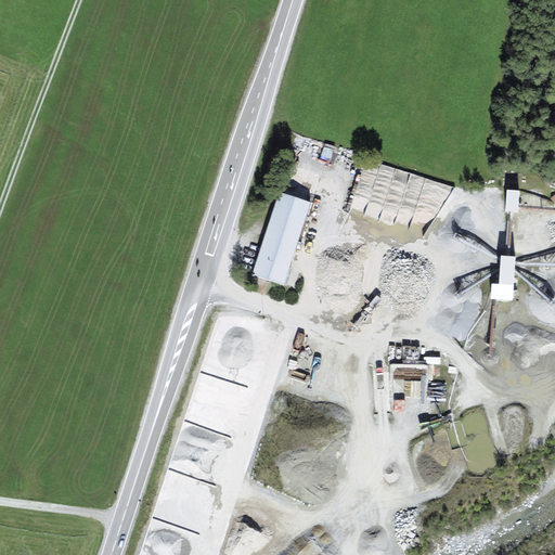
[(507,211),(519,213),(519,192),(507,191),(507,211)]
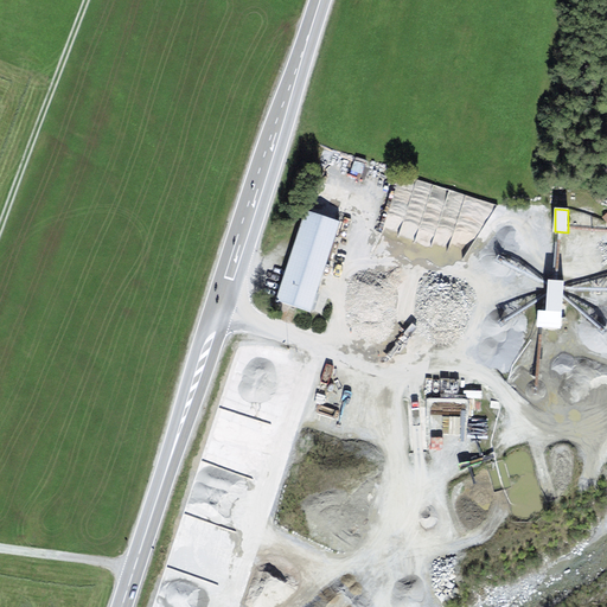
[(291,260),(324,270),(342,222),(307,210),(291,260)]
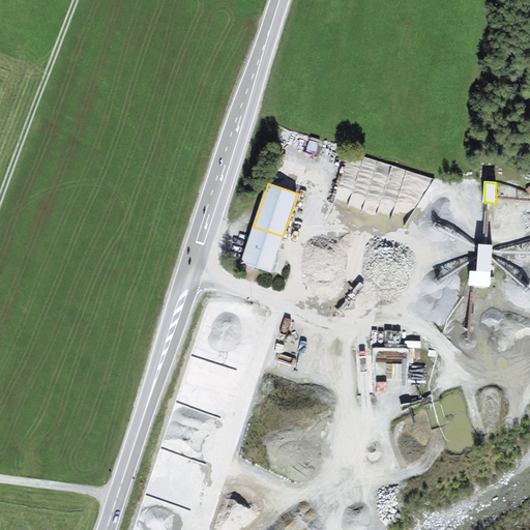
[(241,262),(271,272),(283,236),(254,227),(241,262)]
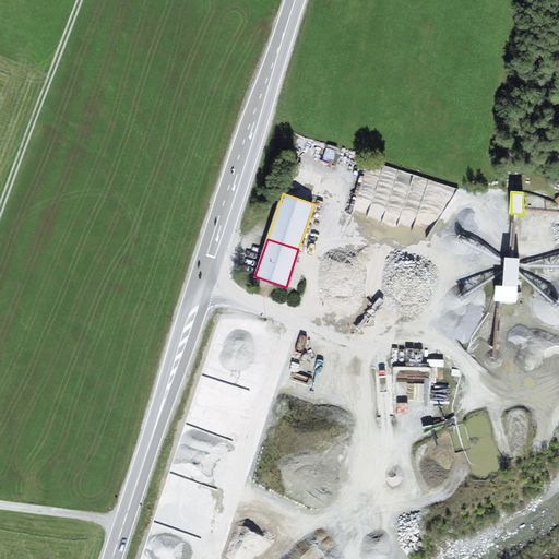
[(504,286),(495,286),(495,306),(519,306),(519,260),(504,260),(504,286)]
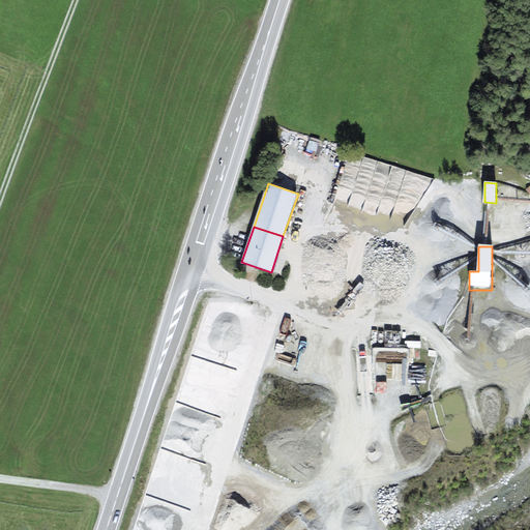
[(372,347),(373,347),(373,366),(406,364),(406,346),(402,346),(401,330),(371,331),(372,347)]
